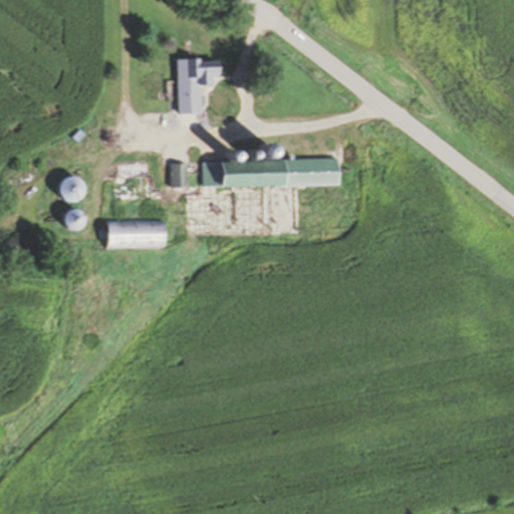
[(179,59),(180,83),(170,84),(170,99),(181,98),(181,114),(204,113),(203,85),(215,84),(215,76),(222,76),(222,62),(204,63),(203,59),(179,59)]
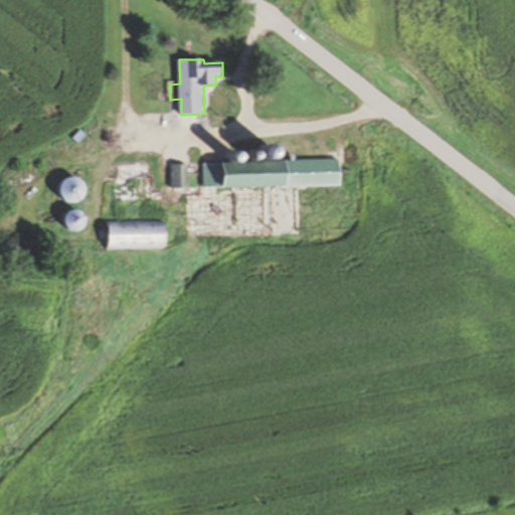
[(202,162),(340,160),(341,187),(203,189),(202,162)]
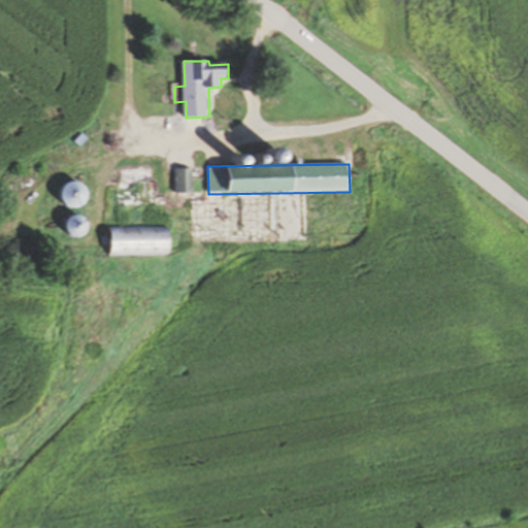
[(122,168),(122,183),(153,183),(153,168),(122,168)]
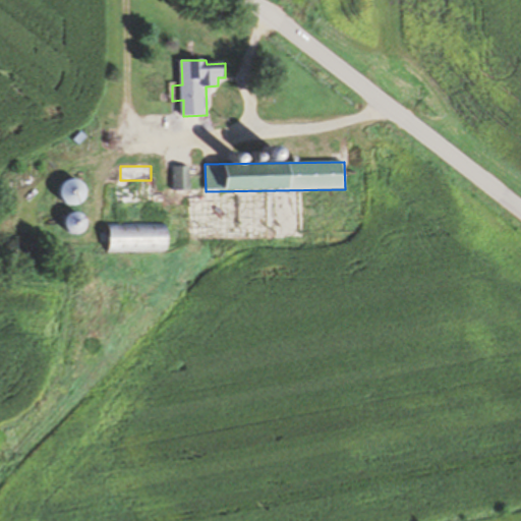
[(176,166),(176,190),(191,190),(191,166),(176,166)]
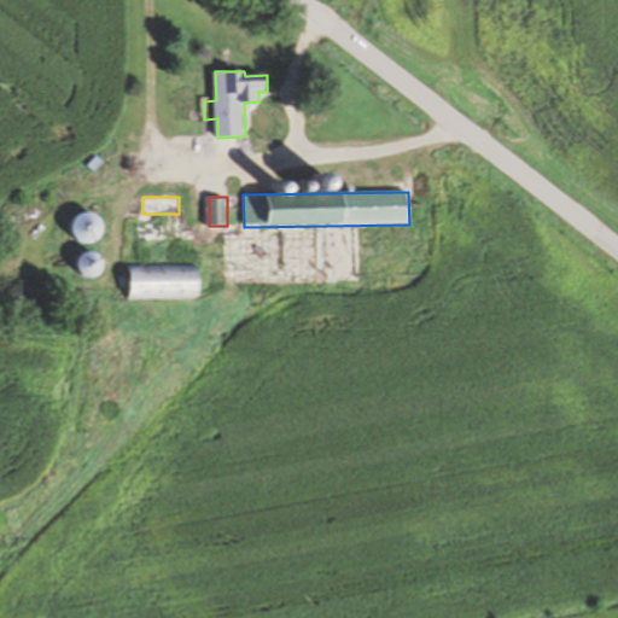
[(86,213),(75,234),(93,244),(105,222),(86,213)]
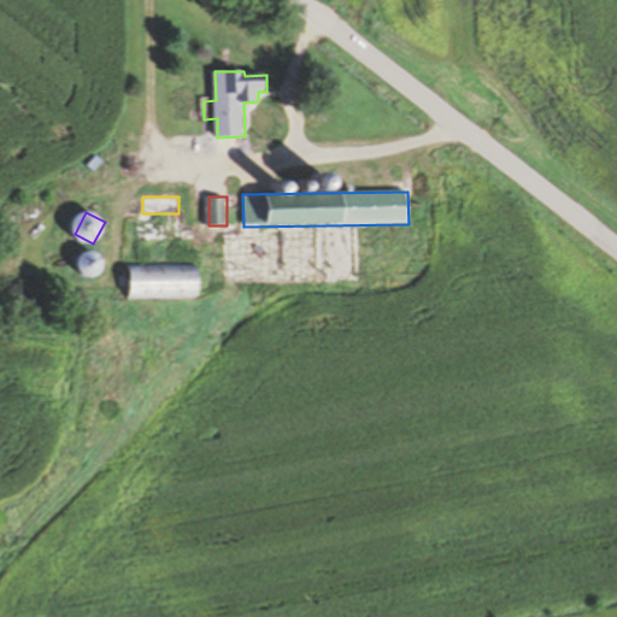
[(137,224),(137,241),(168,241),(166,224),(137,224)]
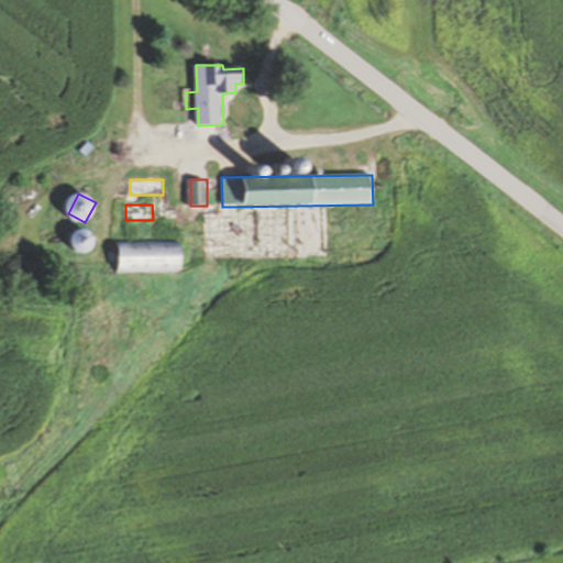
[(84,252),(95,238),(83,228),(70,242),(84,252)]
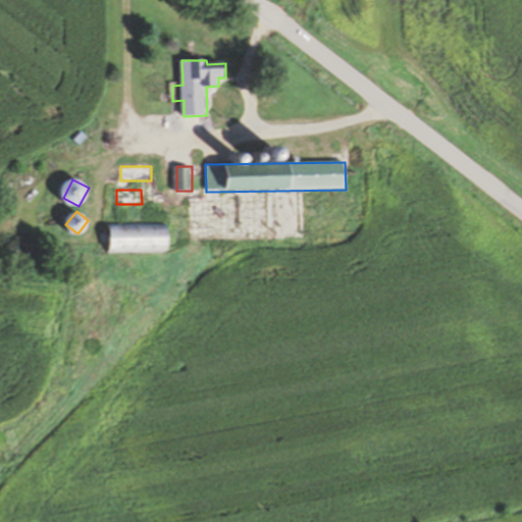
[(109,224),(109,252),(164,252),(164,224),(109,224)]
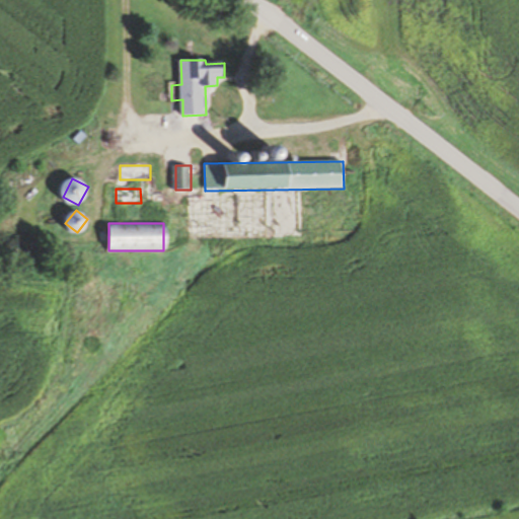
All buildings are outlined.
